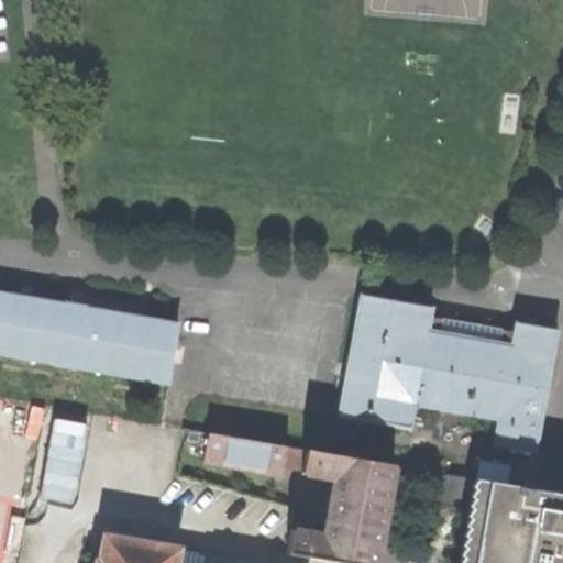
[(0,354),(167,386),(176,323),(86,307),(64,302),(64,304),(0,291),(0,354)]
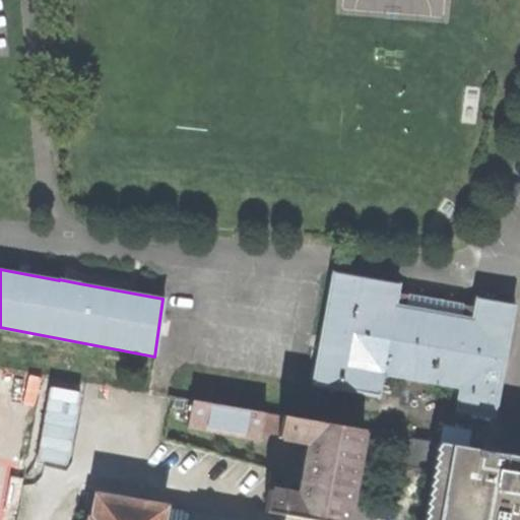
[(459,389),(454,411),(494,419),(515,307),(475,299),(471,321),(394,307),(398,285),(332,273),(331,281),(313,379),(312,385),(378,398),(382,375),(459,389)]
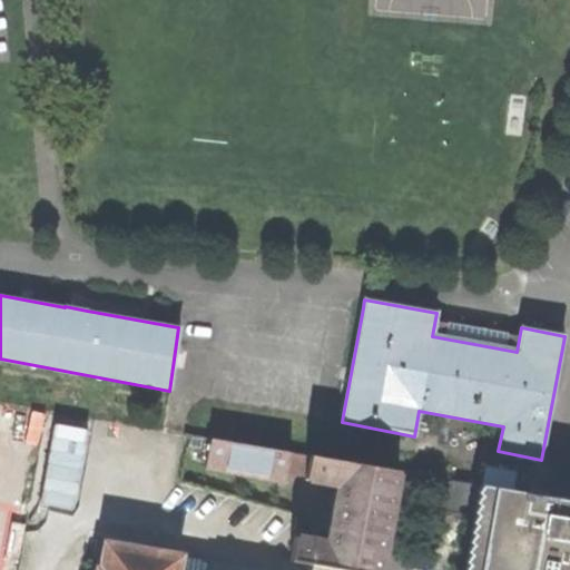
[(206,467),(210,439),(190,435),(183,480),(203,484),(206,467)]
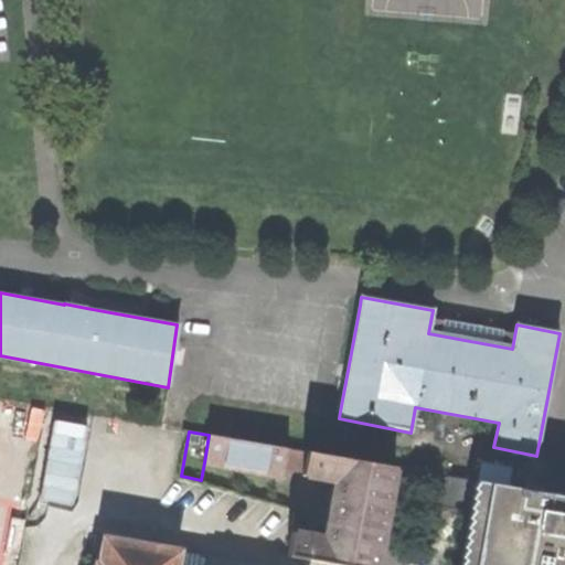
[(287,449),(209,435),(204,462),(283,476),(284,467),(287,449)]
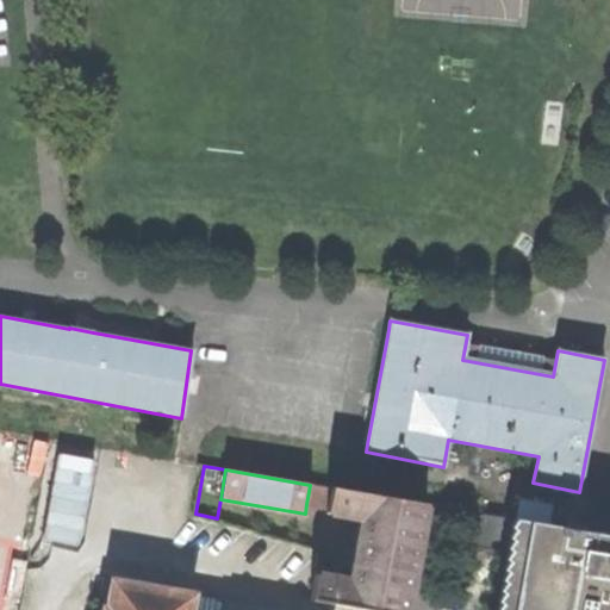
[(330,489),(310,485),(306,504),(327,508),(330,489)]
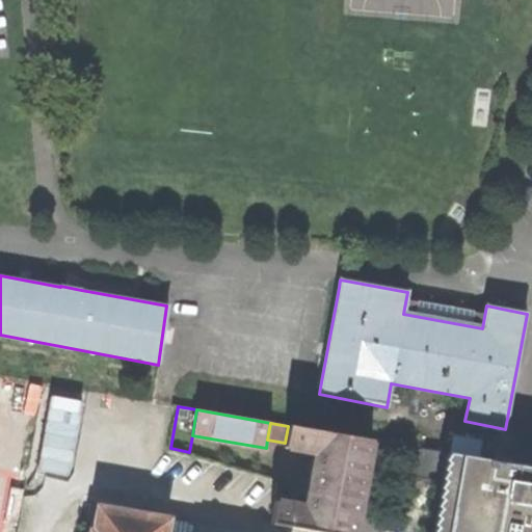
[(371,441),(288,426),(285,443),(285,447),(308,451),(311,449),(315,456),(307,503),(300,507),(297,503),(275,500),(271,522),(336,531),(354,531),(363,486),(371,441)]
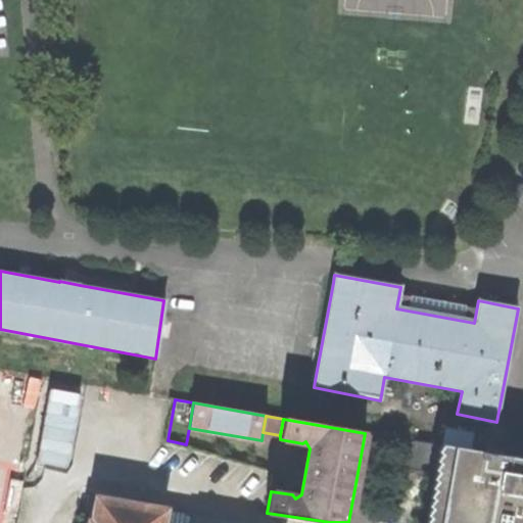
[(473,434),(443,429),(440,446),(443,447),(470,452),(473,434)]
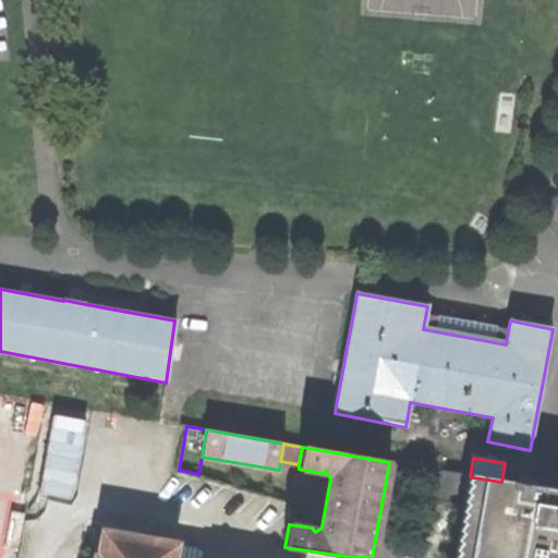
[(545,489),(557,492),(557,470),(548,469),(545,489)]
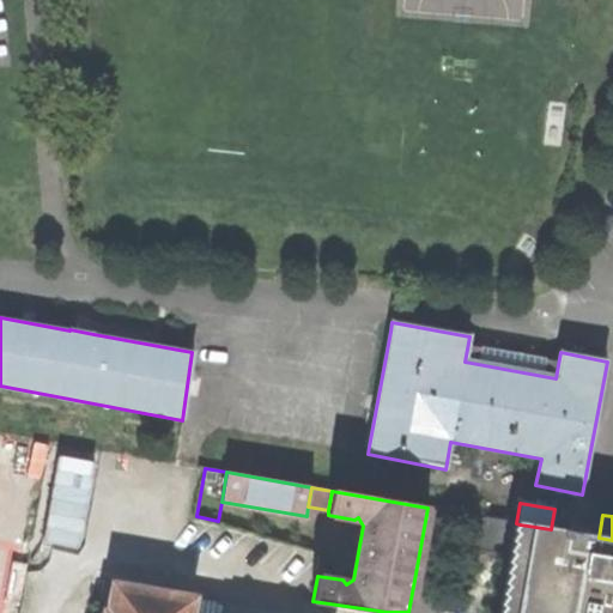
[(513,558),(520,525),(516,523),(486,517),(480,552),(513,558)]
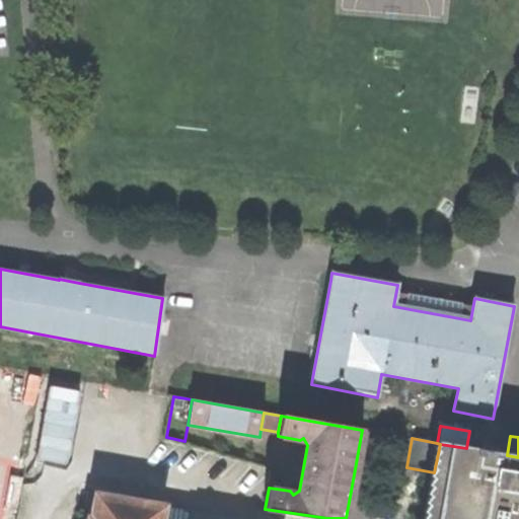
[(466,448),(440,444),(434,472),(425,518),(518,518),(518,457),(507,455),(466,448)]
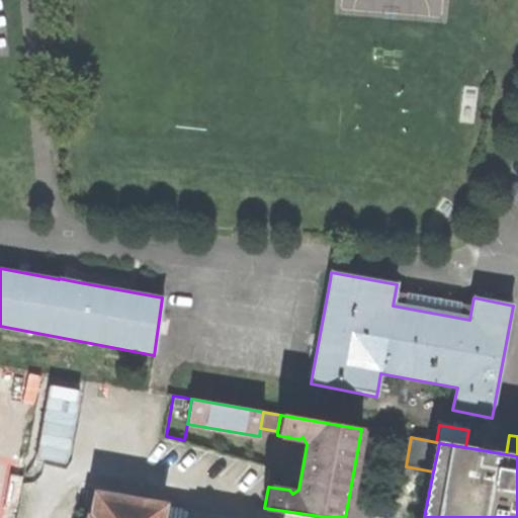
[(91,517),(88,517),(87,517),(161,517),(163,505),(96,493),(91,517)]
